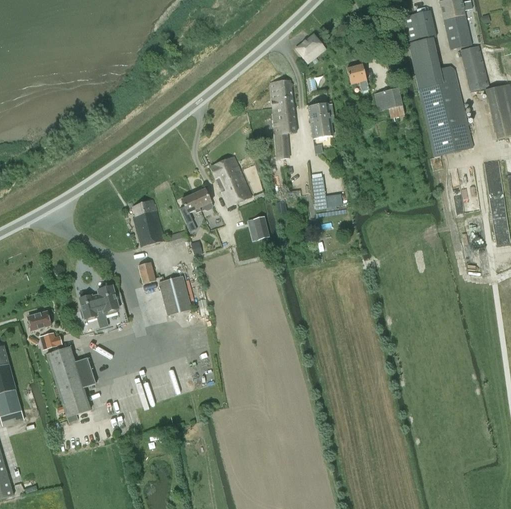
[(440,0),(444,18),(466,13),(465,10),(476,7),(475,0),(471,0),(464,2),(463,0),(440,0)]
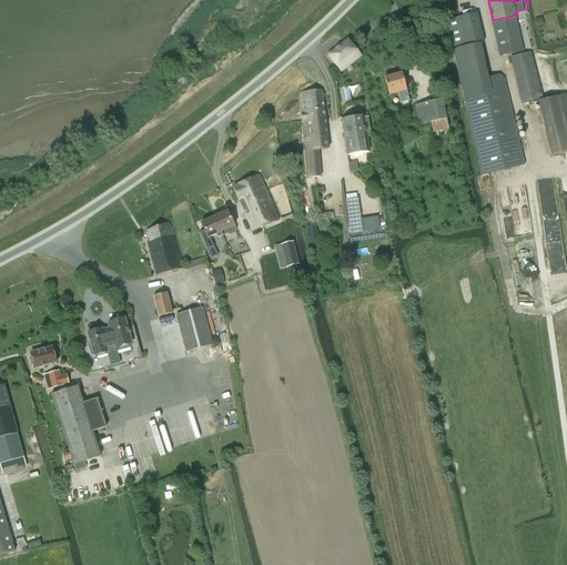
[(448,17),(454,41),(455,47),(479,41),(485,40),(478,10),(448,17)]
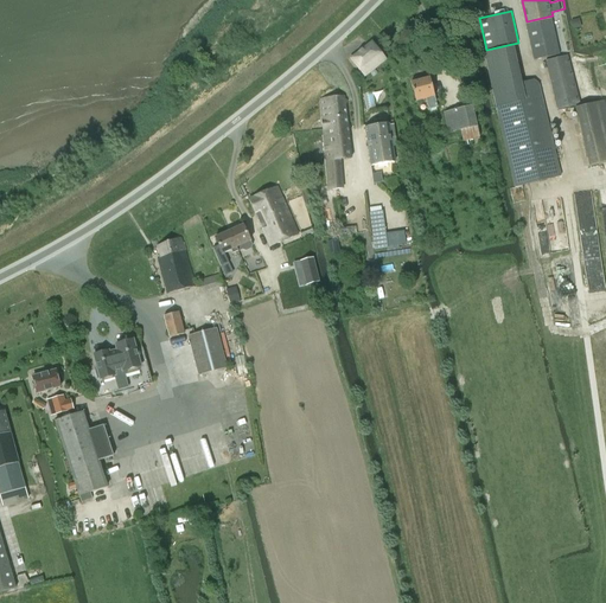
[(553,15),(527,21),(535,57),(560,51),(553,15)]
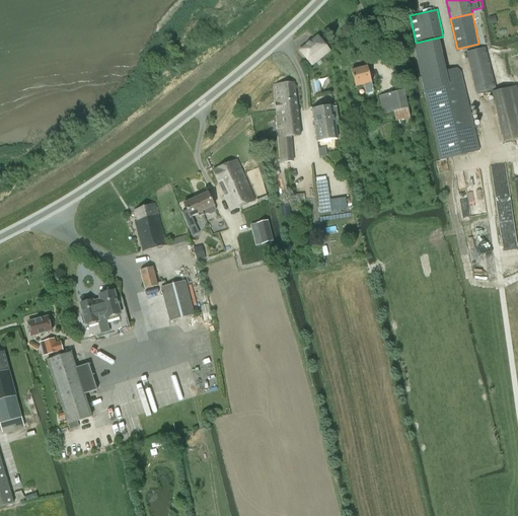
[(498,22),(496,13),(489,14),(491,23),(498,22)]
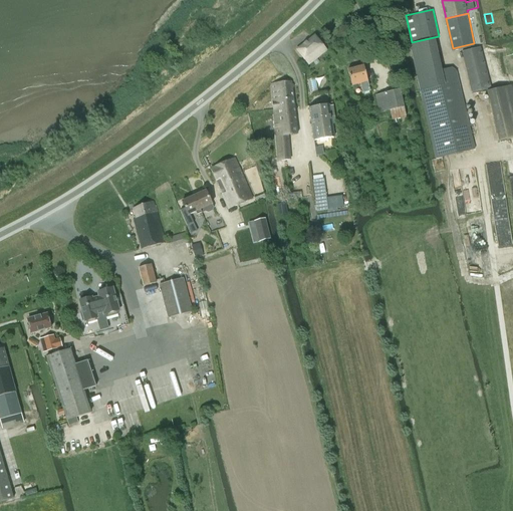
[(315,33),(310,37),(297,47),(309,62),(314,59),(317,56),(327,49),(315,33)]
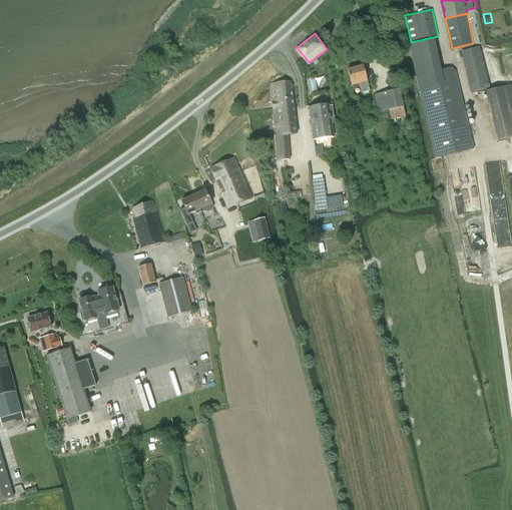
[(463,49),(473,90),(491,86),(481,45),(463,49)]
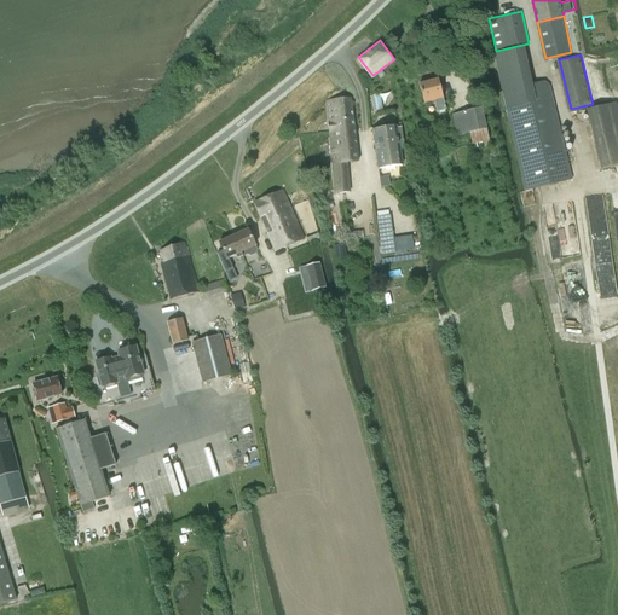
[(521,65),(501,69),(509,106),(530,102),(525,83),(521,65)]
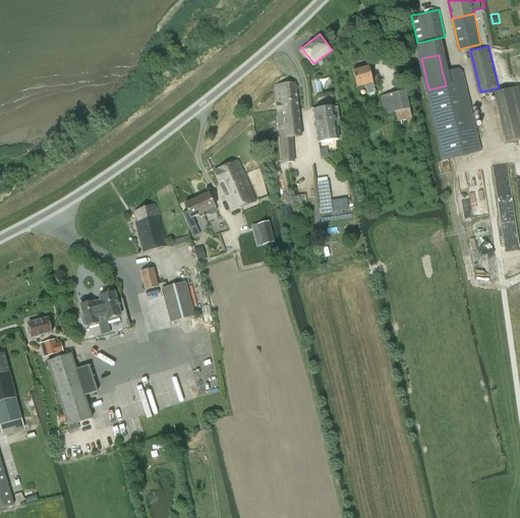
[(369,92),(377,90),(369,64),(353,68),(357,85),(366,82),(369,92)]
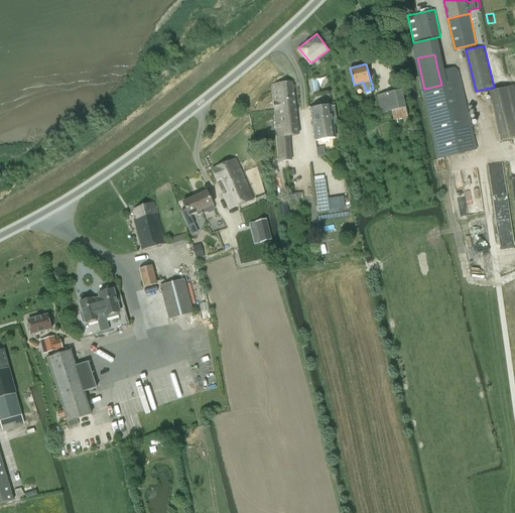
[(442,69),(437,70),(441,85),(424,89),(422,89),(438,157),(478,147),(459,69),(454,66),(442,69)]
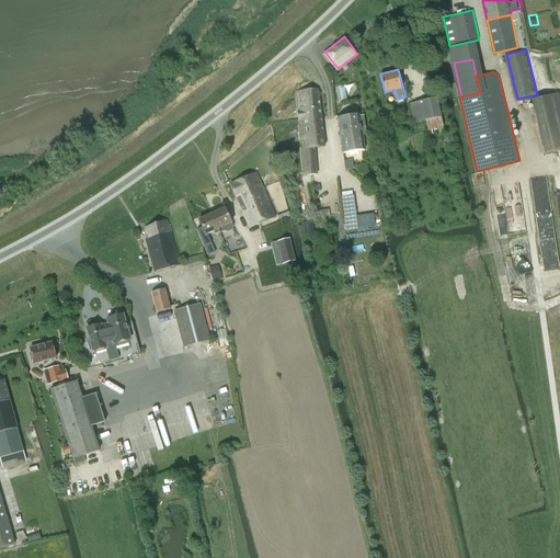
[(298,107),(321,106),(320,87),(297,89),(298,107)]
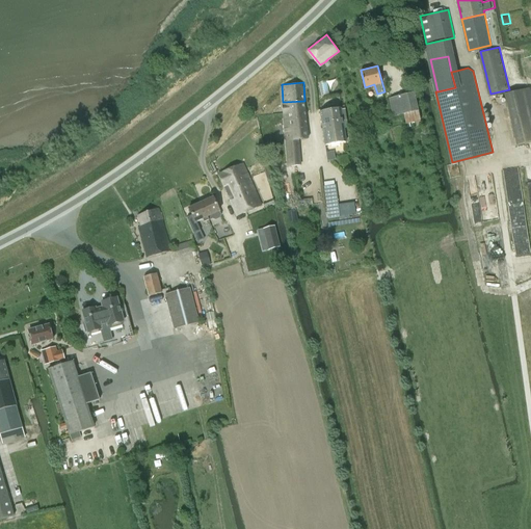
[(518,143),(530,139),(530,86),(505,91),(518,143)]
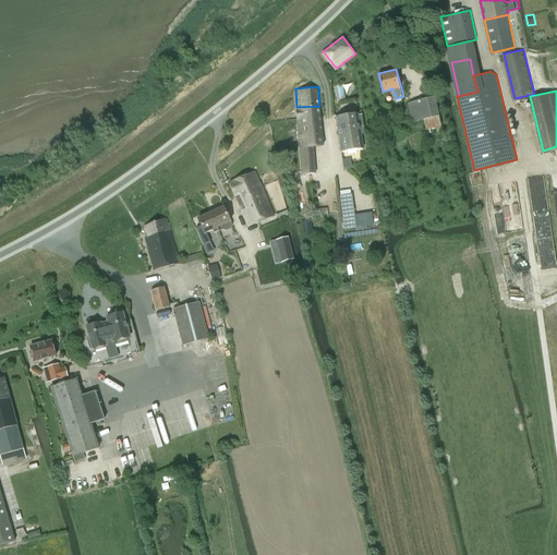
[(439,115),(435,95),(408,101),(412,120),(424,118),(426,128),(443,124),(439,115)]
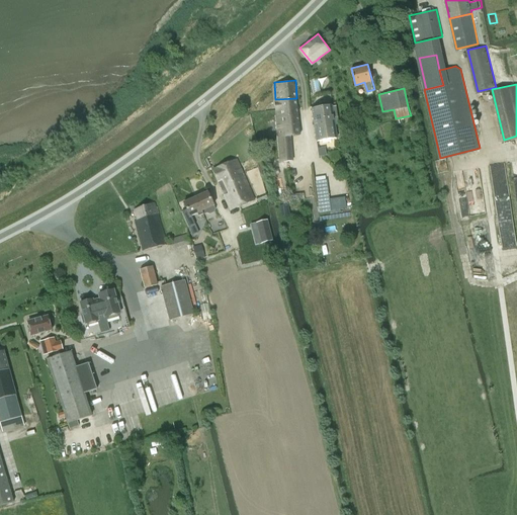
[(300,133),(296,98),(275,99),(281,160),(293,159),(291,134),(300,133)]
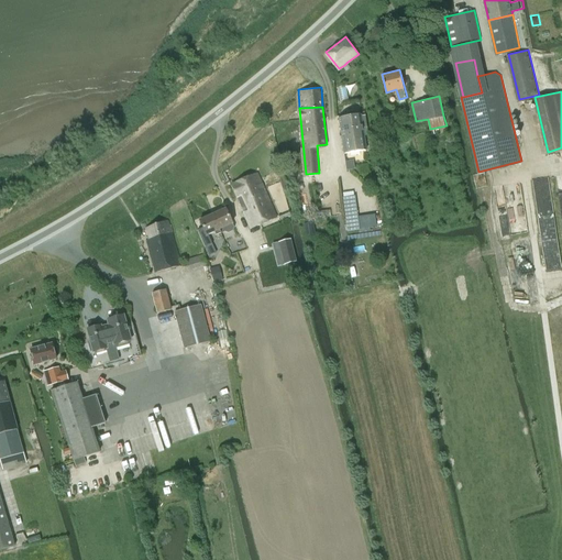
[(344,152),(366,149),(362,112),(340,116),(344,152)]
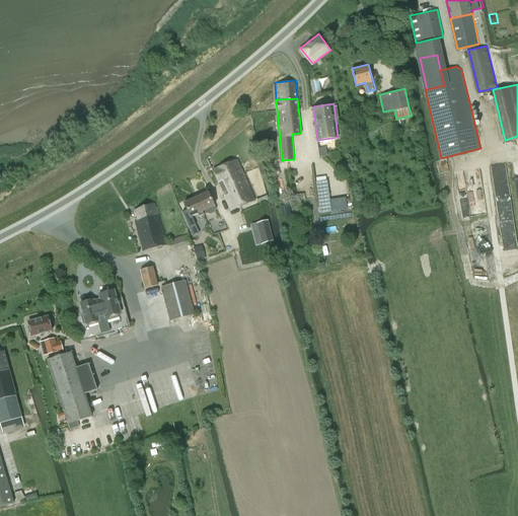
[(231,209),(243,204),(256,198),(246,176),(238,157),(214,168),(231,209)]
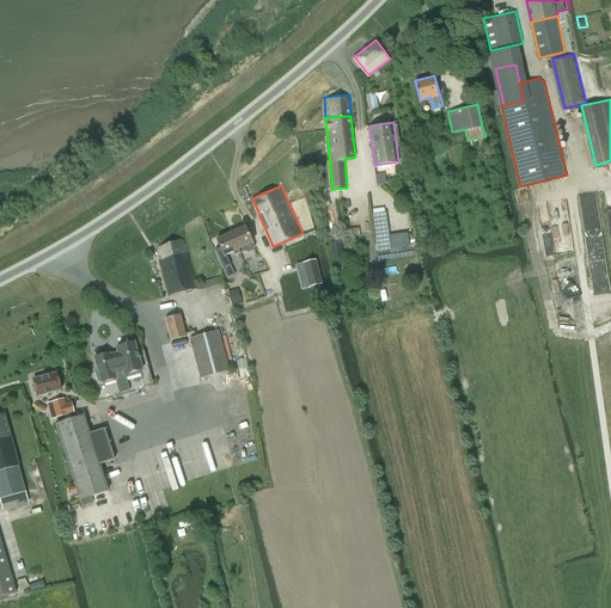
[(246,223),(232,231),(240,250),(245,249),(249,250),(254,247),(255,245),(254,240),(246,223)]
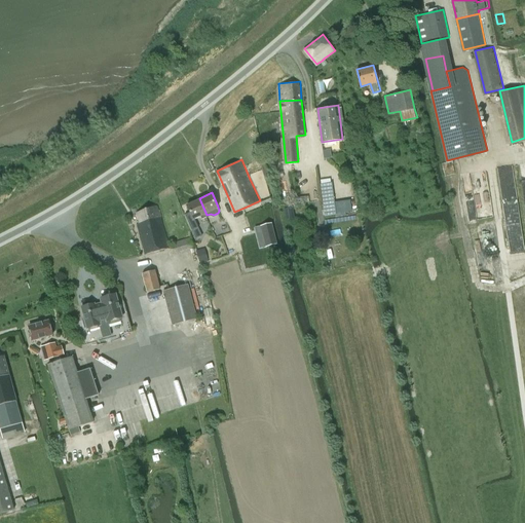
[(202,217),(207,215),(199,198),(187,203),(190,211),(185,213),(192,229),(198,226),(195,217),(201,215),(202,217)]
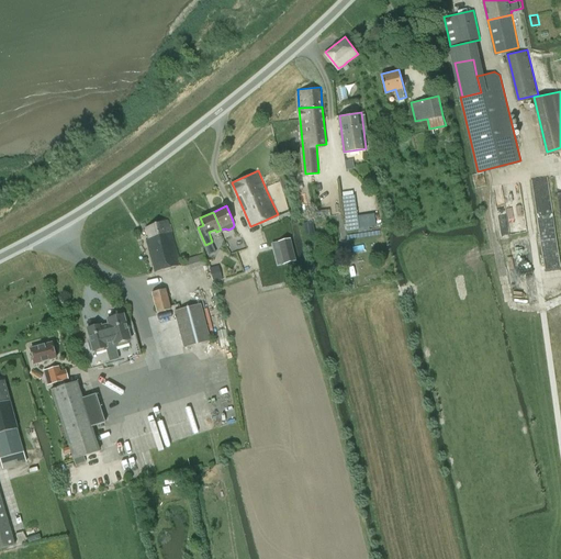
[(157,269),(180,264),(169,217),(147,225),(149,236),(148,237),(157,269)]
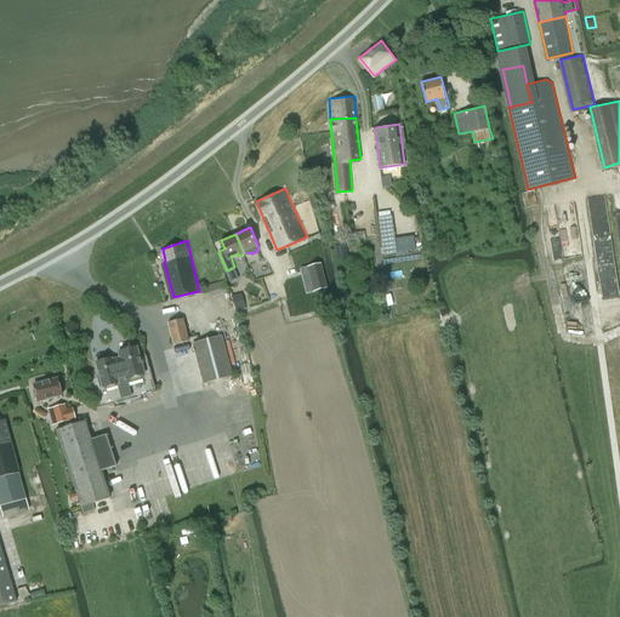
[(313,267),(307,269),(312,286),(319,284),(313,267)]
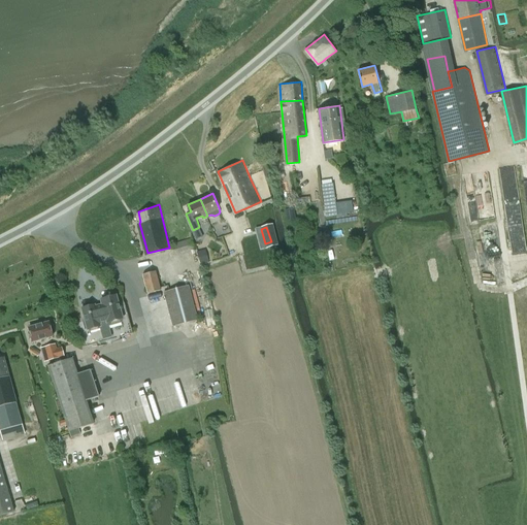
[(176,251),(195,245),(192,236),(174,241),(176,251)]
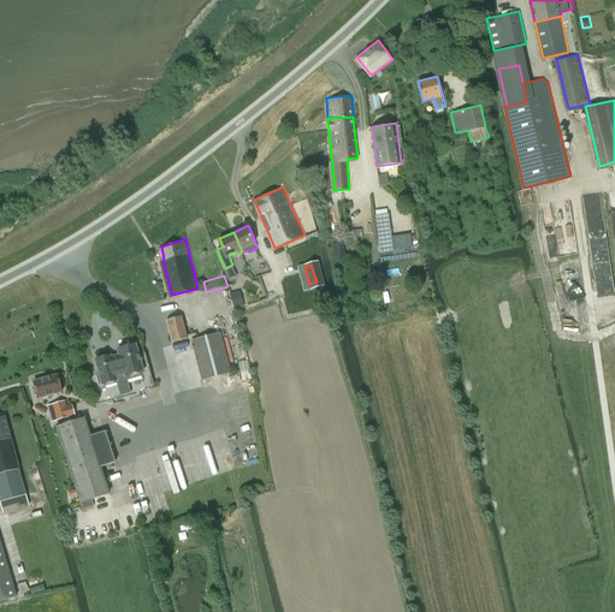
[(231,291),(235,306),(244,303),(241,287),(231,291)]
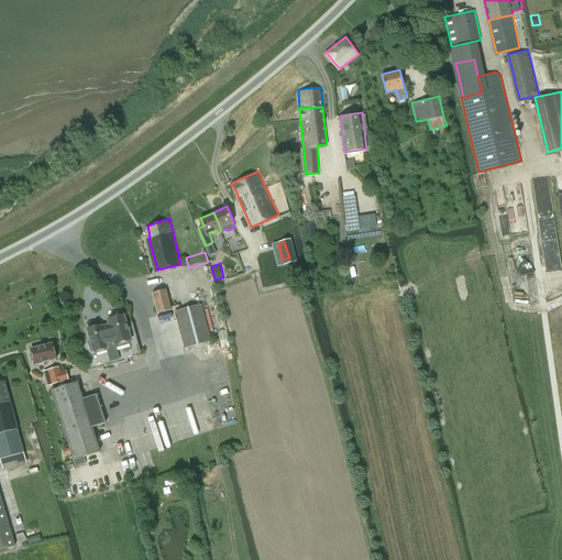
[(172,307),(167,287),(153,291),(158,310),(172,307)]
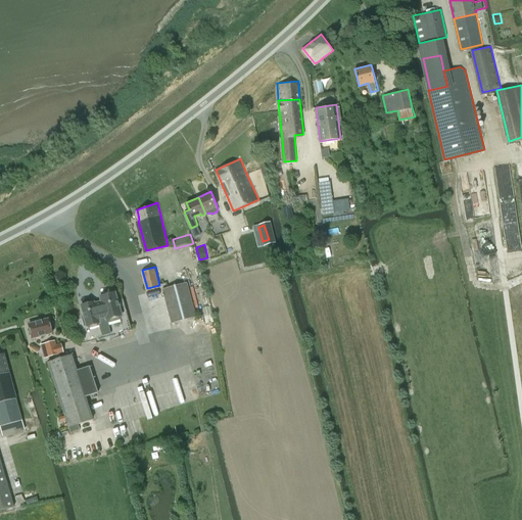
[(172,321),(196,315),(188,281),(163,287),(172,321)]
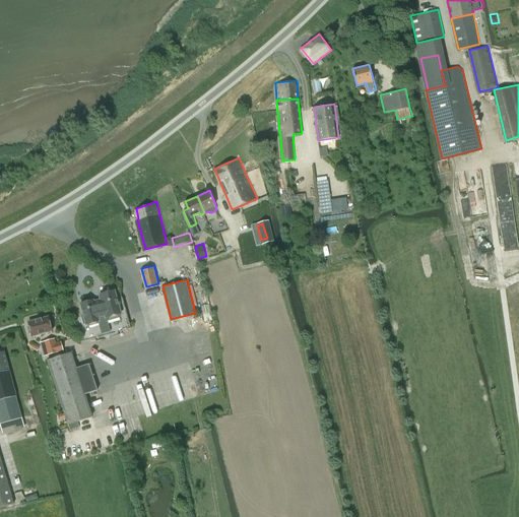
[(84,314),(76,316),(79,328),(83,339),(131,326),(123,296),(117,298),(115,289),(100,294),(101,298),(94,300),(93,299),(81,302),(84,314)]
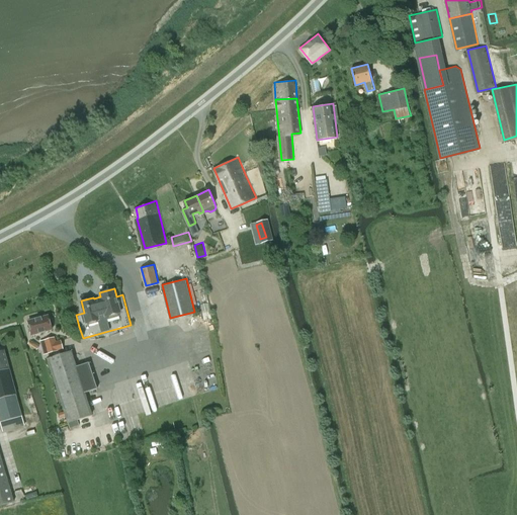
[(49,314),(28,319),(32,334),(53,328),(49,314)]
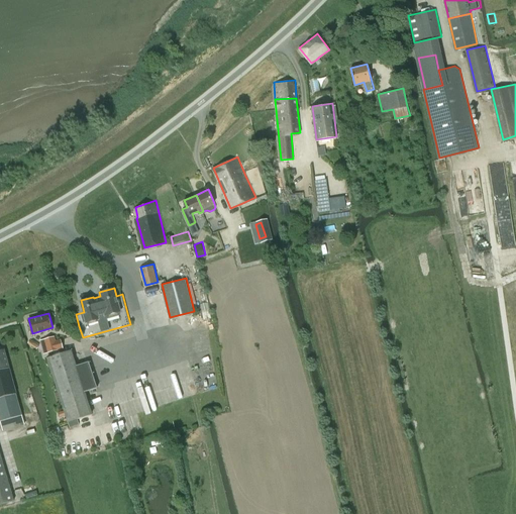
[(44,337),(48,351),(64,346),(61,337),(57,338),(55,334),(54,334),(44,337)]
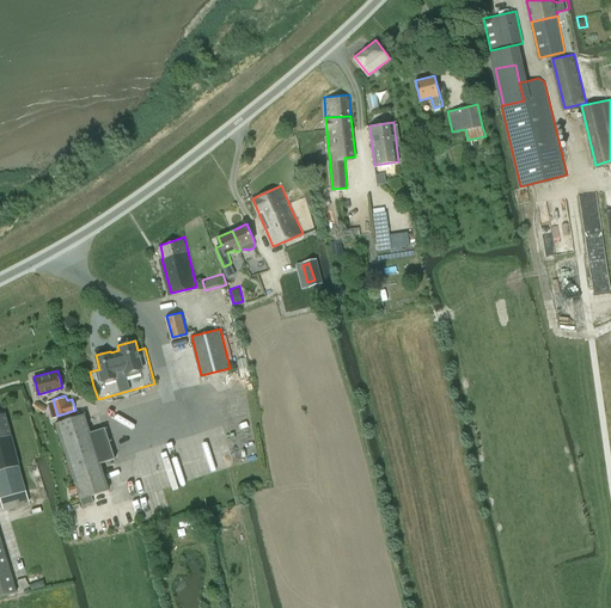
[(6,413),(0,415),(0,437),(12,435),(6,413)]
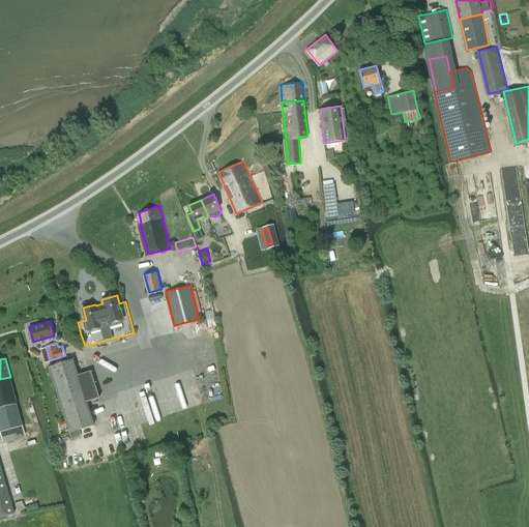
[(91,369),(79,373),(74,358),(49,366),(69,432),(94,423),(87,400),(99,396),(91,369)]
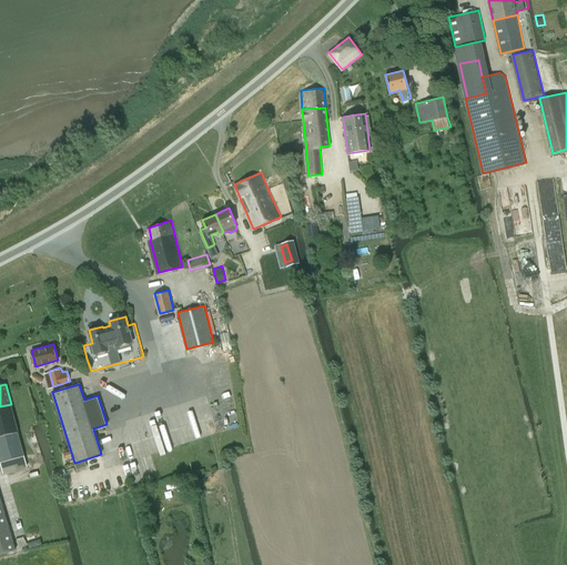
[(11,404),(0,406),(0,461),(3,472),(28,465),(11,404)]
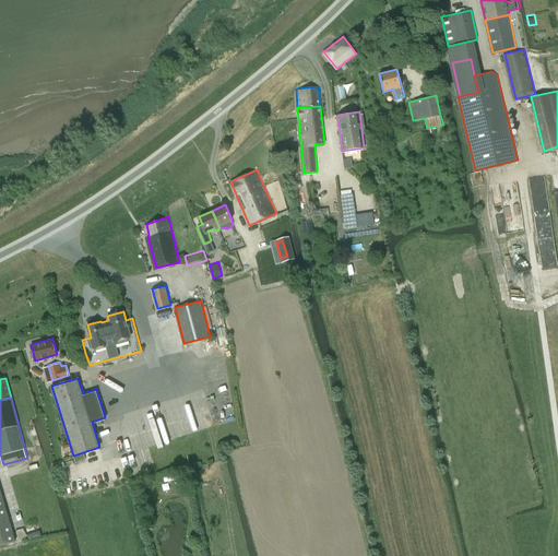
[(0,543),(15,540),(0,487),(0,543)]
